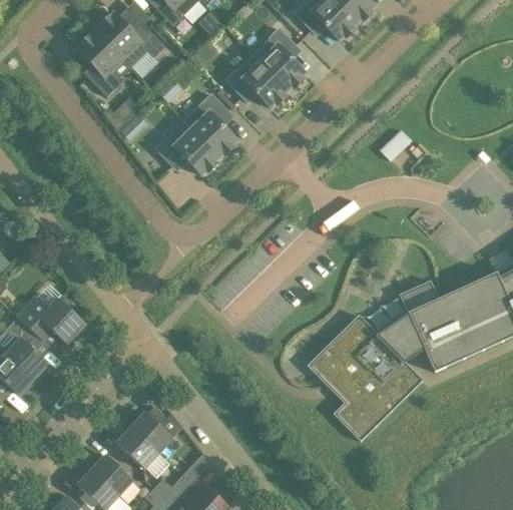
[(171,26),(198,0),(162,0),(163,1),(154,9),(171,26)]
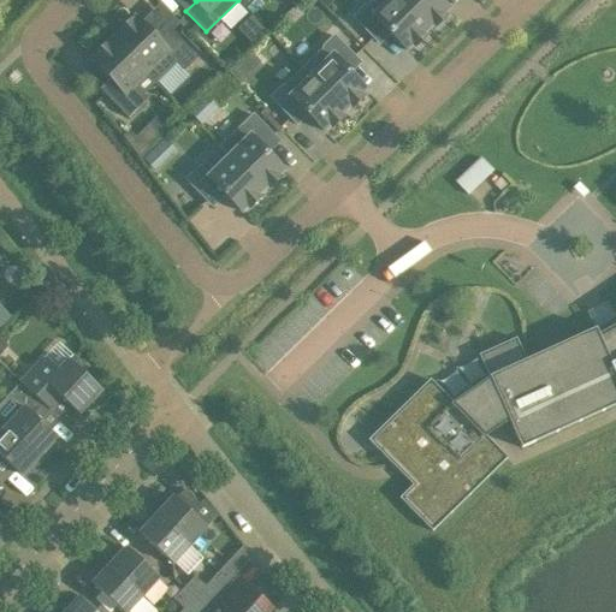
[(422,31),(427,28),(400,0),(369,0),(365,5),(363,4),(353,15),(373,35),(384,24),(406,48),(412,43),(413,45),(425,34),(422,31)]
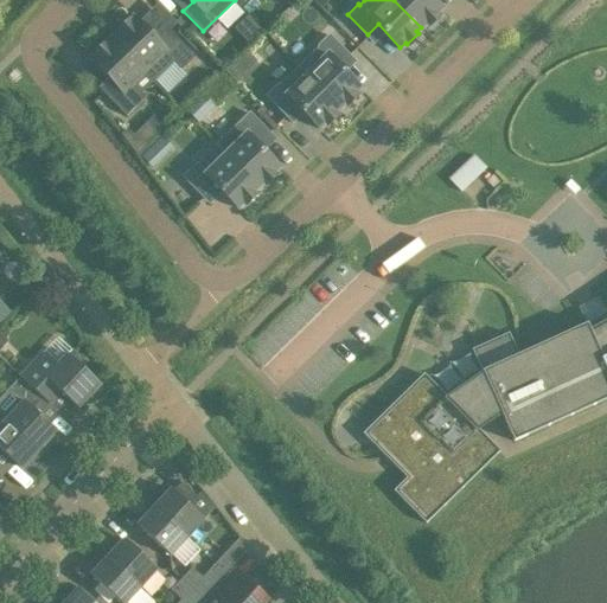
[(394,0),(421,27),(426,23),(427,25),(439,13),(436,12),(441,7),(435,0),(394,0)]
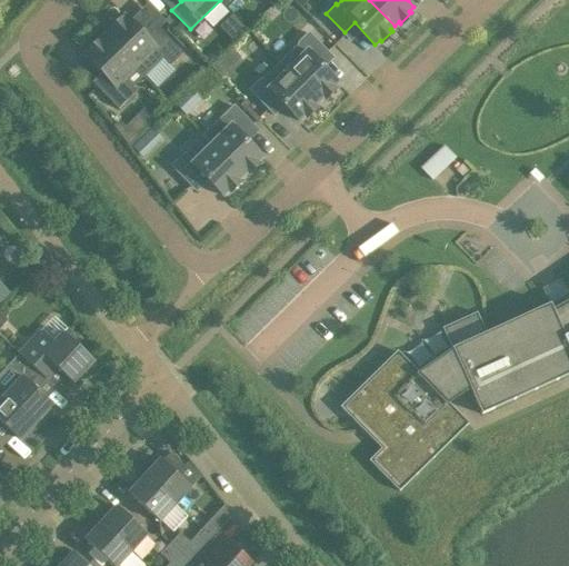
[(103,35),(143,75),(162,57),(170,63),(182,52),(157,26),(146,37),(123,15),(103,35)]
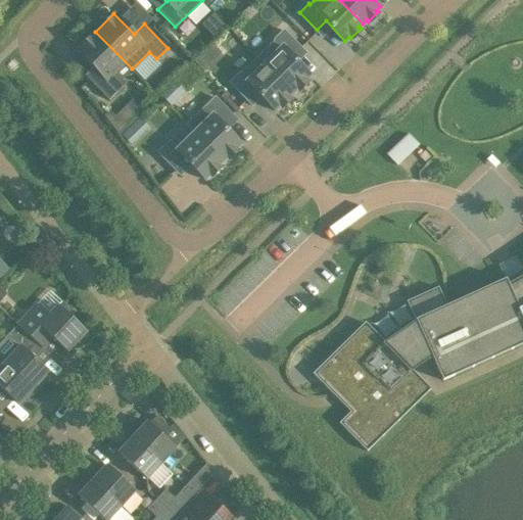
[(265,61),(292,92),(296,88),(298,90),(307,80),(306,79),(311,75),(291,54),(300,46),(283,28),(274,37),(282,45),(265,61)]
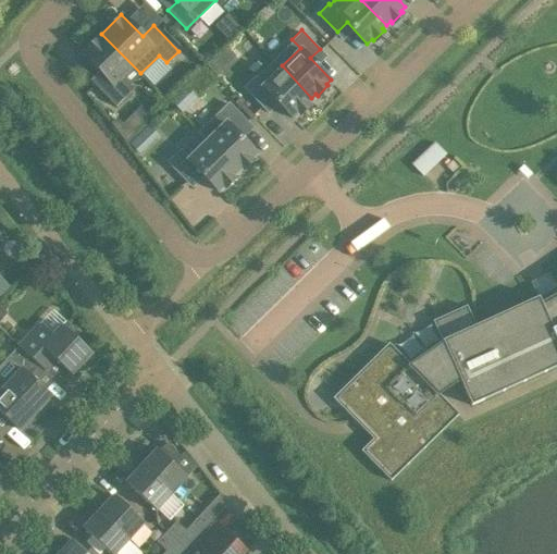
[(139,74),(140,73),(101,34),(82,52),(102,74),(94,83),(115,106),(133,88),(122,77),(133,66),(139,74)]
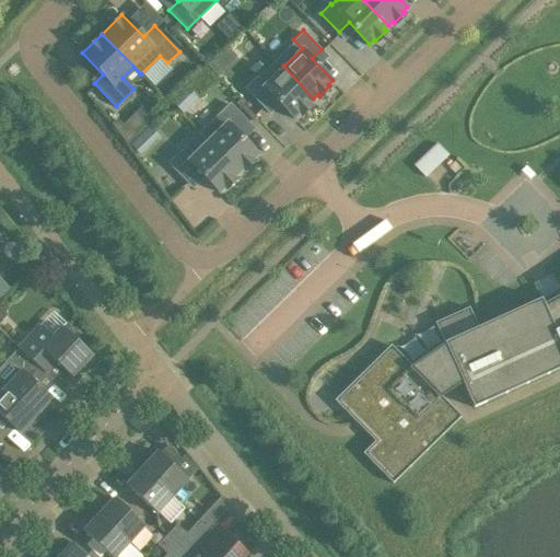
[(269,111),(279,102),(294,117),(299,113),(301,114),(311,104),(310,102),(313,99),(283,66),(276,58),(256,78),(256,77),(245,86),(269,111)]
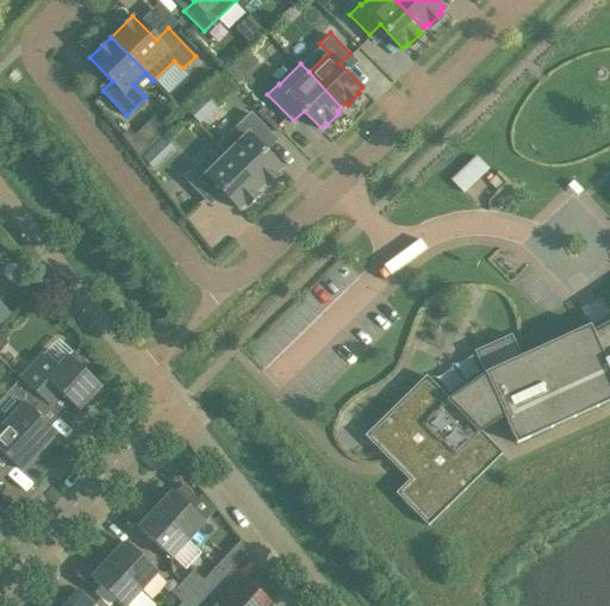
[(223,152),(259,188),(262,183),(265,186),(277,174),(274,172),(279,168),(256,144),(269,132),(248,111),(237,123),(244,132),(223,152)]
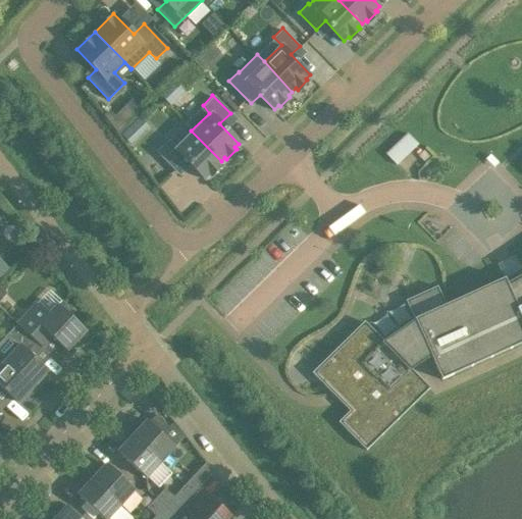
[(109,121),(118,132),(128,121),(118,111),(109,121)]
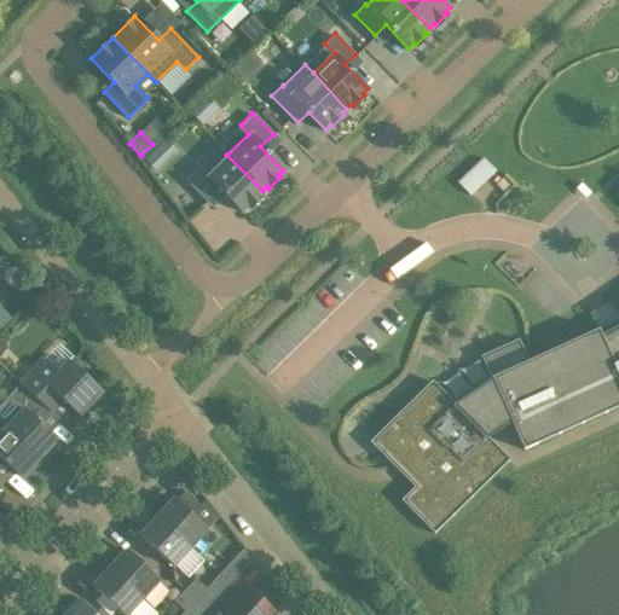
[(162,161),(151,150),(144,157),(155,168),(162,161)]
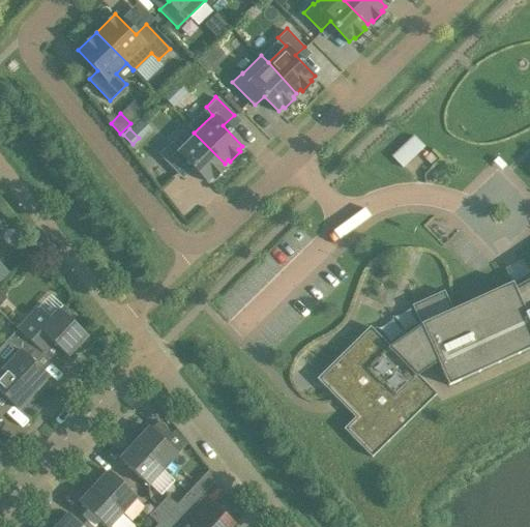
[(172,140),(159,151),(177,170),(186,160),(206,181),(210,177),(212,178),(223,169),(221,167),(225,164),(194,133),(179,147),(172,140)]
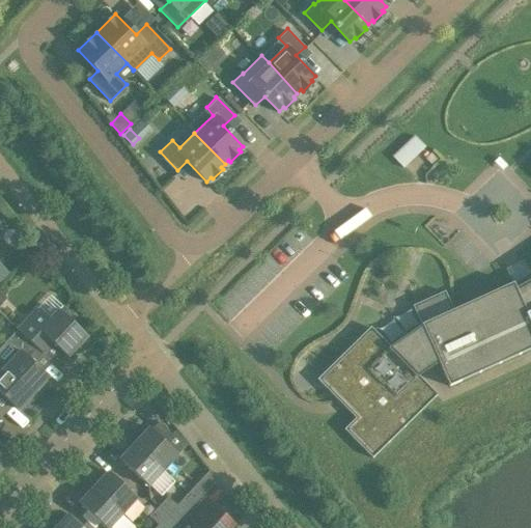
[(404,165),(425,145),(414,133),(392,155),(402,166),(404,165)]
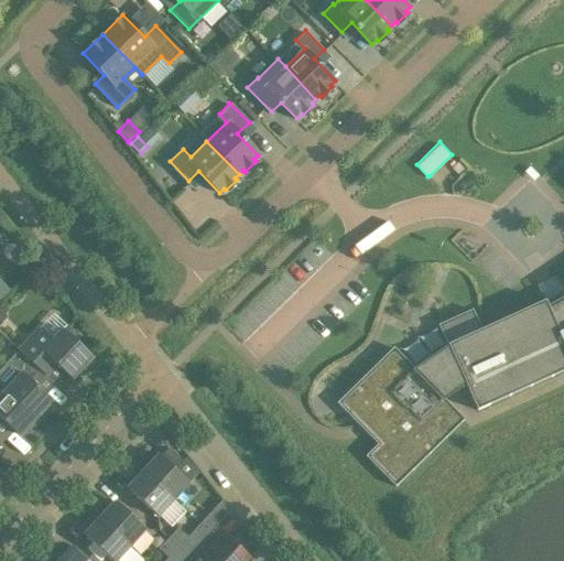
[(563,288),(563,289),(563,298),(548,306),(544,300),(528,306),(499,320),(481,328),(472,308),(438,323),(447,344),(420,364),(413,368),(393,346),(337,401),(356,420),(366,430),(378,442),(366,454),(396,484),(464,418),(443,396),(465,381),(477,408),(528,385),(563,368),(563,288)]
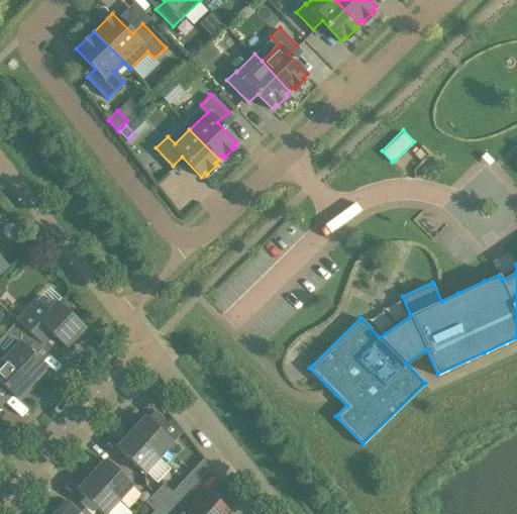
[(17,319),(35,336),(45,326),(67,345),(85,326),(70,311),(73,308),(61,297),(58,300),(57,300),(47,310),(35,299),(17,319)]
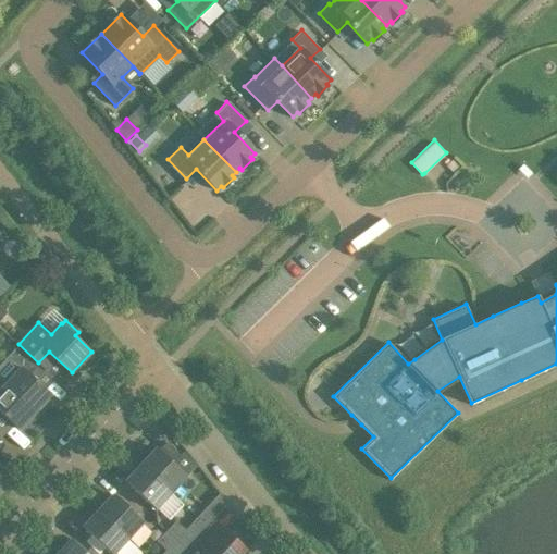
[(29,373),(38,362),(19,344),(0,362),(0,378),(35,411),(51,394),(29,373)]
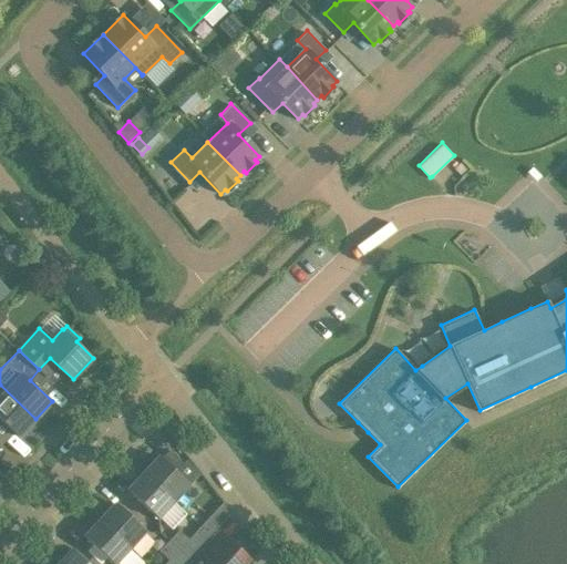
[(0,418),(20,437),(35,419),(0,385),(0,418)]
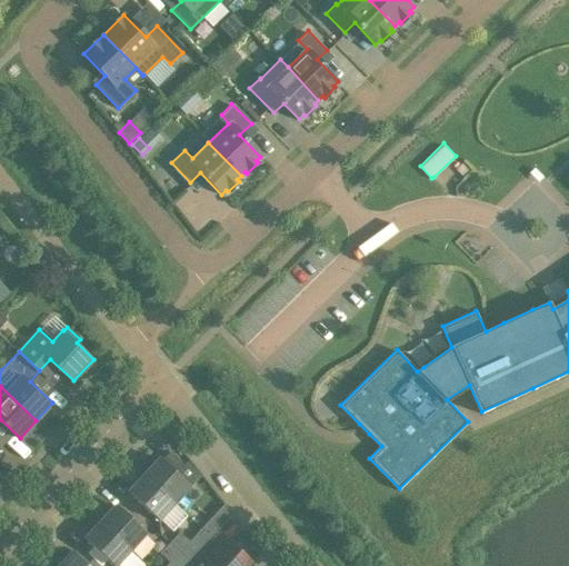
[(143,474),(175,503),(190,485),(160,457),(143,474)]
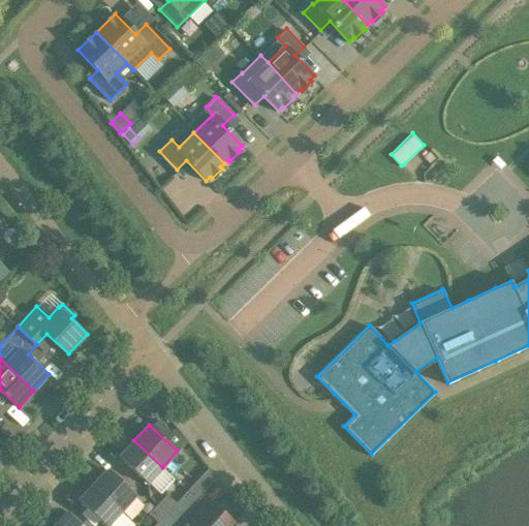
[(148,483),(162,467),(133,440),(119,456),(148,483)]
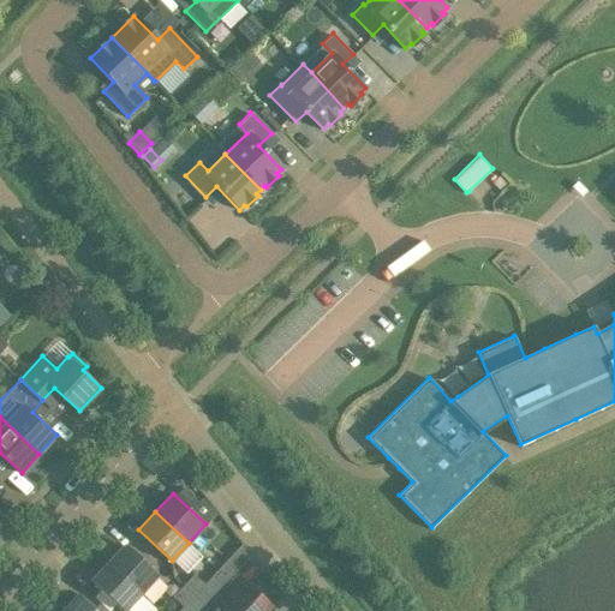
[(108,562),(142,593),(159,575),(125,544),(108,562)]
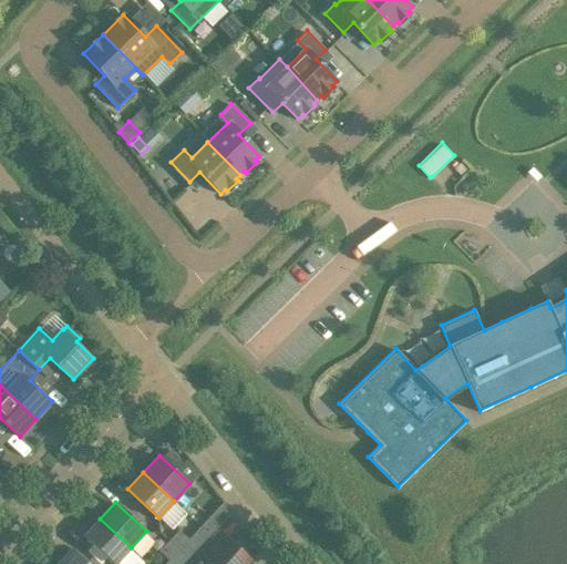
[(200,525),(209,534),(218,525),(208,516),(200,525)]
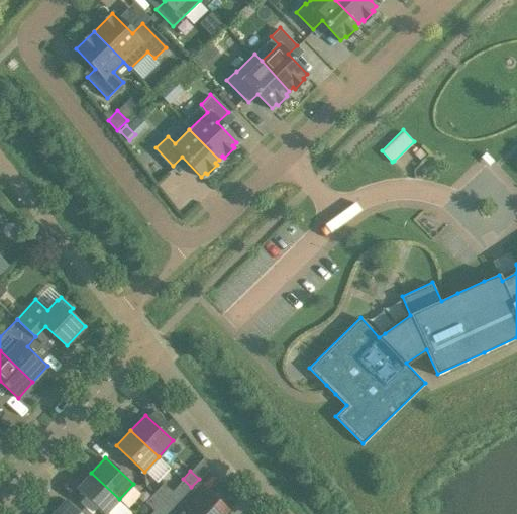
[(104,513),(119,499),(91,473),(77,488),(104,513)]
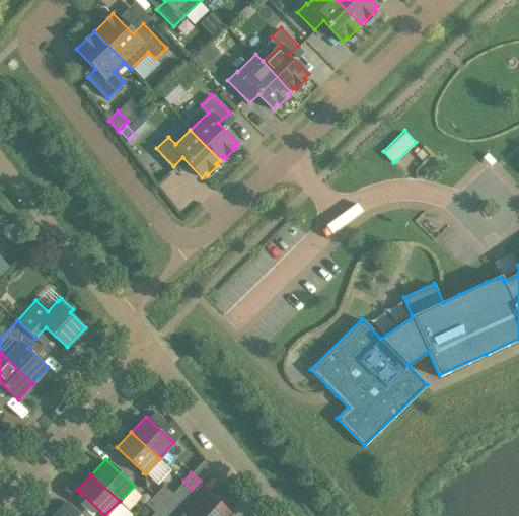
[(172,510),(192,489),(183,481),(172,493),(163,484),(154,493),(172,510)]
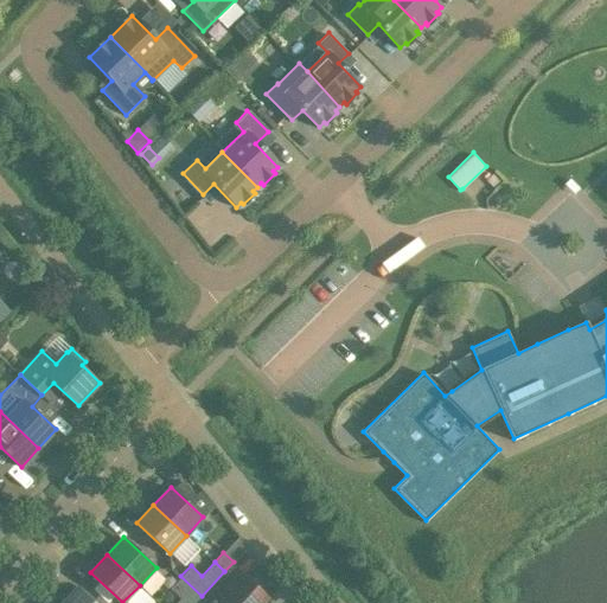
[(259,602),(266,597),(235,568),(200,602),(259,602)]
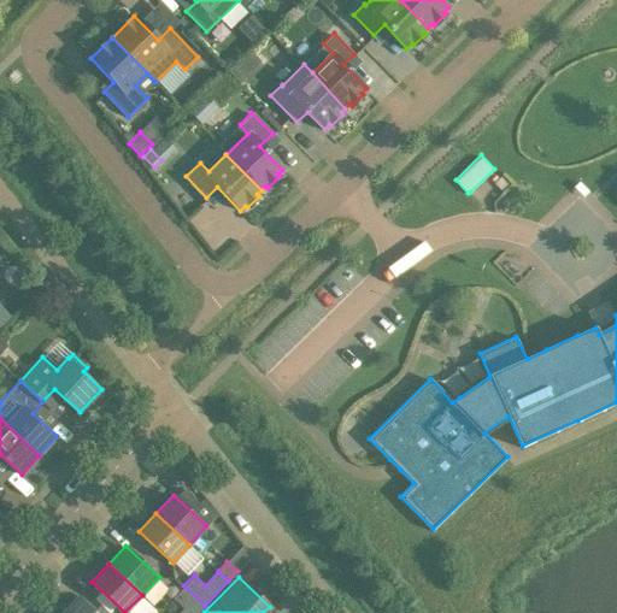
[(197,612),(205,606),(183,585),(174,596),(184,607),(180,612),(197,612)]
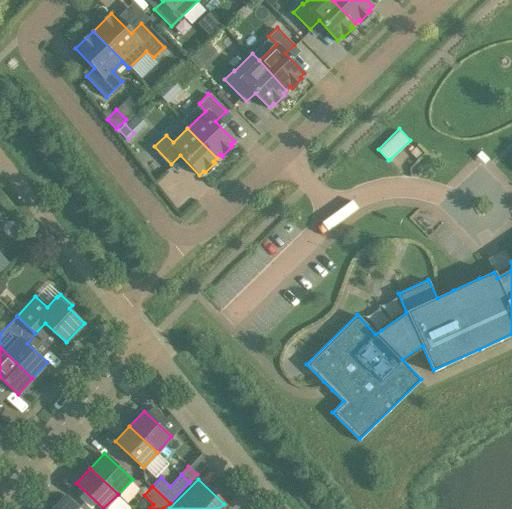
[(52,508),(80,508),(65,495),(52,508)]
